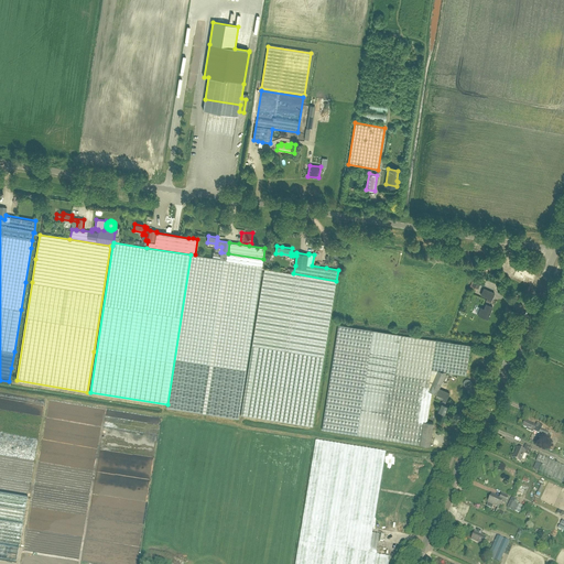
[(253,325),(260,282),(263,259),(228,253),(221,252),(220,257),(216,257),(216,258),(195,255),(191,255),(167,404),(166,409),(203,413),(238,420),(246,370),(253,325)]
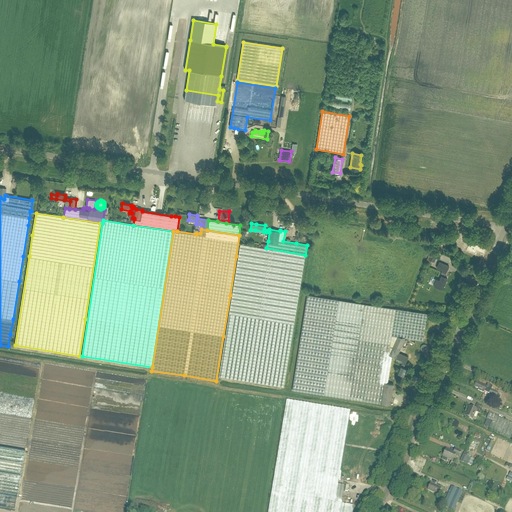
[(299,293),(305,255),(266,248),(240,244),(234,279),(229,313),(224,342),(218,377),(283,388),(289,353),(294,324),(299,293)]
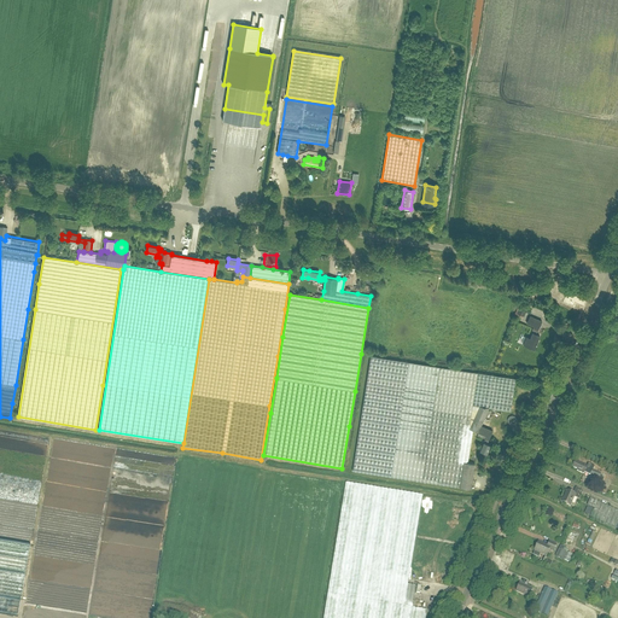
[(537,340),(540,336),(536,334),(542,321),(530,316),(526,324),(534,326),(531,332),(532,333),(530,338),(526,337),(523,344),(534,349),(536,344),(537,344),(538,342),(537,340)]
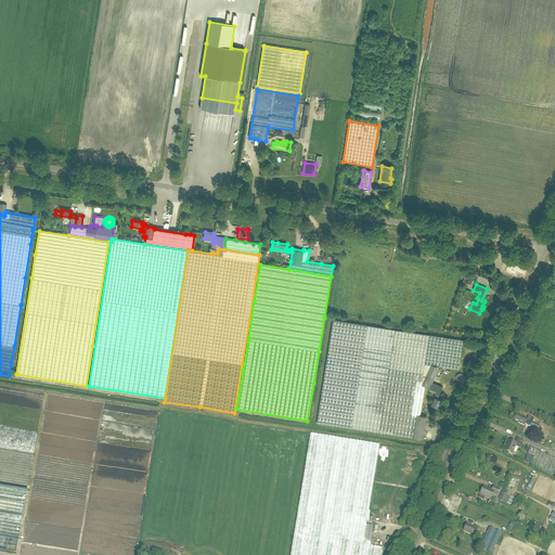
[(429,388),(433,383),(431,383),(439,365),(459,369),(463,340),(333,320),(317,423),(413,438),(416,415),(420,415),(425,386),(429,388)]
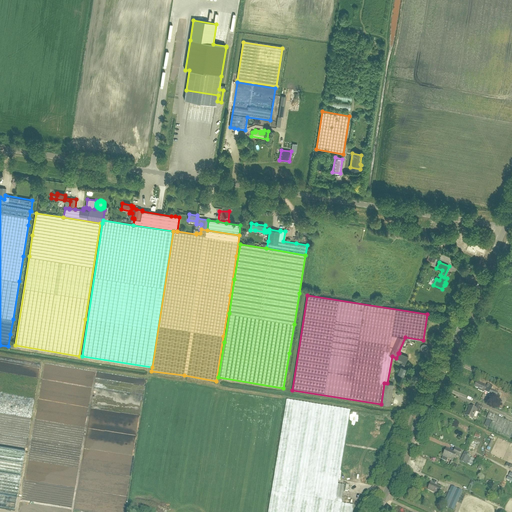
[(399,353),(396,358),(403,362),(401,367),(401,366),(397,373),(403,376),(406,369),(403,368),(408,357),(399,353)]
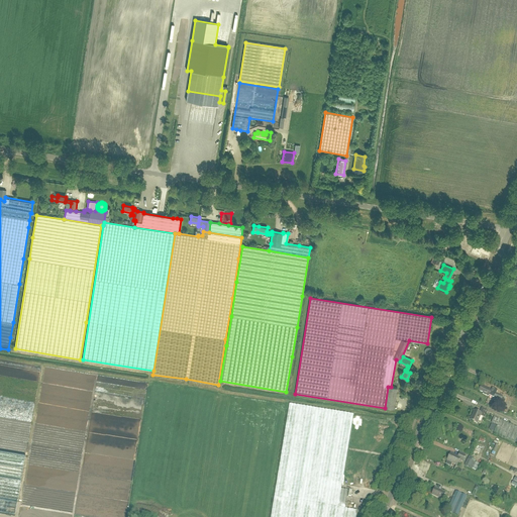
[(481,387),(479,391),(483,393),(483,394),(489,397),(489,396),(498,400),(497,401),(500,402),(502,397),(496,394),(497,391),(492,388),(491,390),(482,386),(482,387),(481,387)]
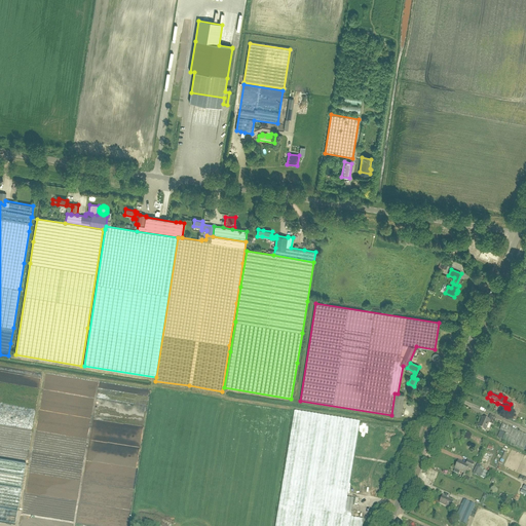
[(404,395),(398,393),(395,393),(391,415),(401,416),(404,395)]
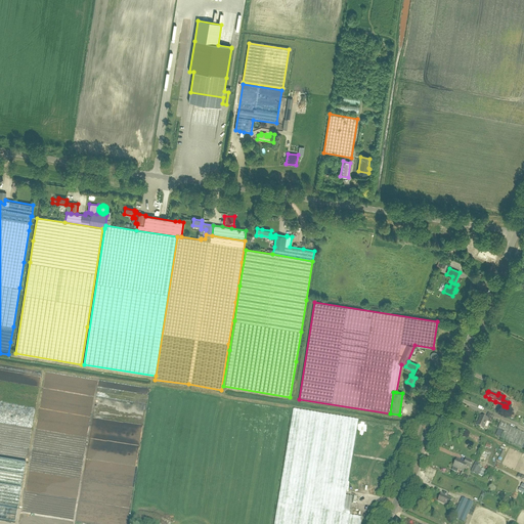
[(343,515),(346,496),(346,491),(358,421),(329,416),(293,409),(289,439),(281,479),(277,504),(319,511),(343,515)]
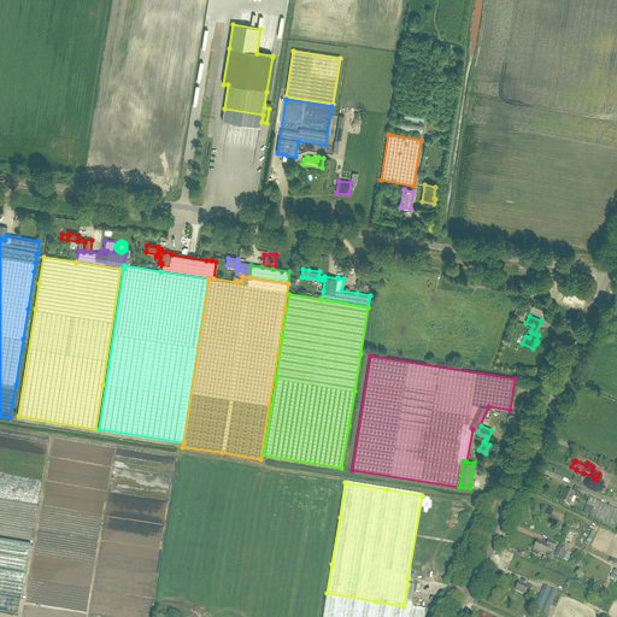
[(579,499),(582,491),(575,488),(573,493),(565,491),(560,501),(569,505),(573,497),(579,499)]
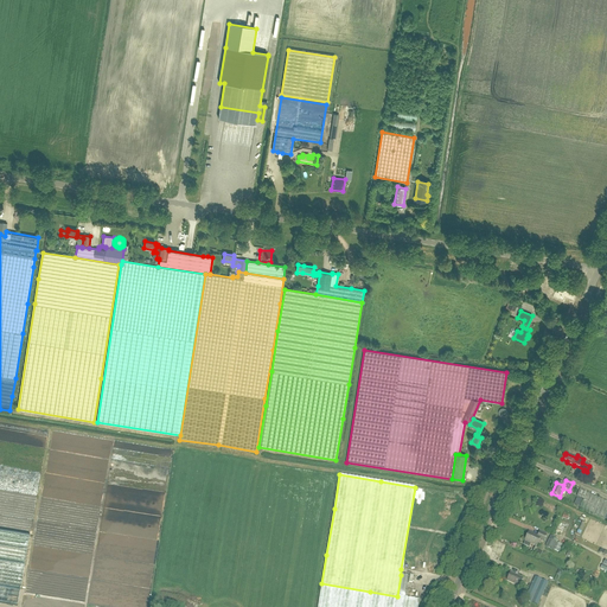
[(606,521),(606,502),(580,490),(576,497),(583,500),(580,509),(606,521)]
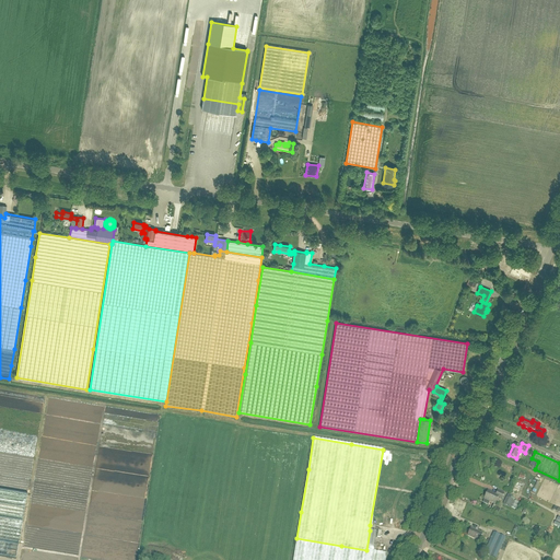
[(0,552),(18,557),(20,540),(20,537),(25,503),(27,492),(0,487),(0,552)]
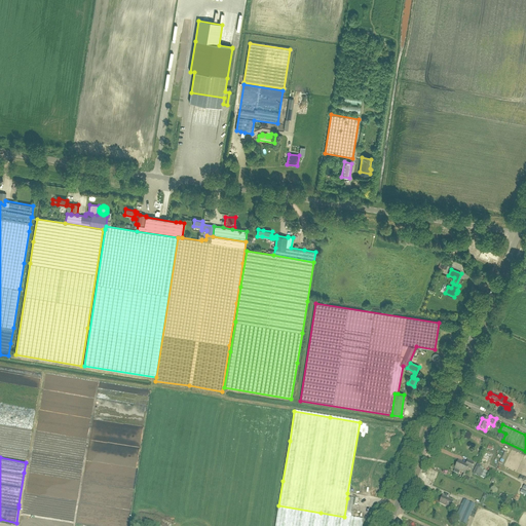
[(467,461),(465,465),(457,461),(454,468),(455,470),(454,473),(458,475),(459,472),(465,474),(467,468),(471,470),(474,464),(467,461)]
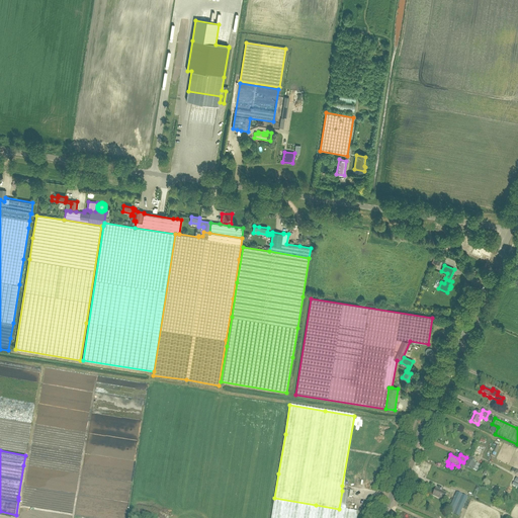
[(468,460),(465,466),(472,469),(476,463),(468,460)]
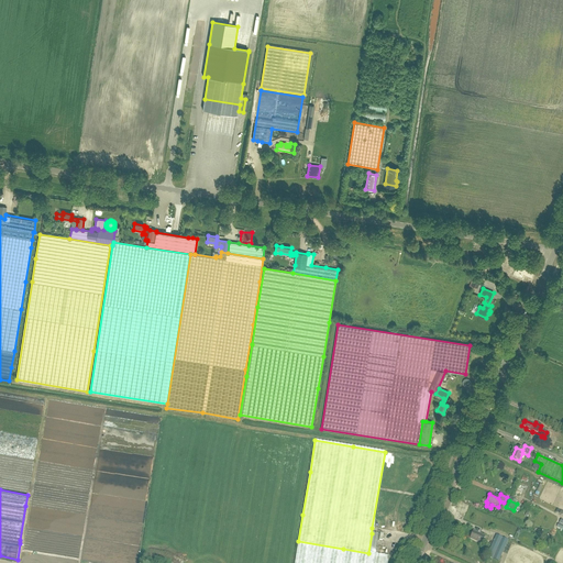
[(485,537),(474,531),(474,533),(473,532),(471,537),(472,538),(471,539),(482,544),(485,537)]
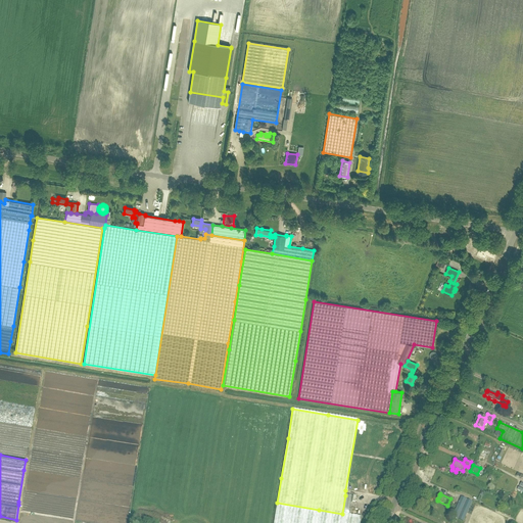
[(345,495),(342,514),(350,515),(351,509),(349,508),(351,496),(345,495)]
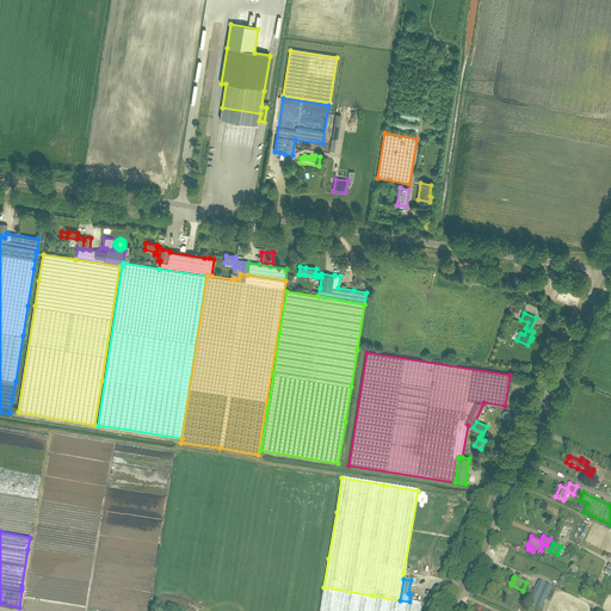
[(538,581),(529,605),(541,610),(544,603),(538,600),(545,585),(538,581)]
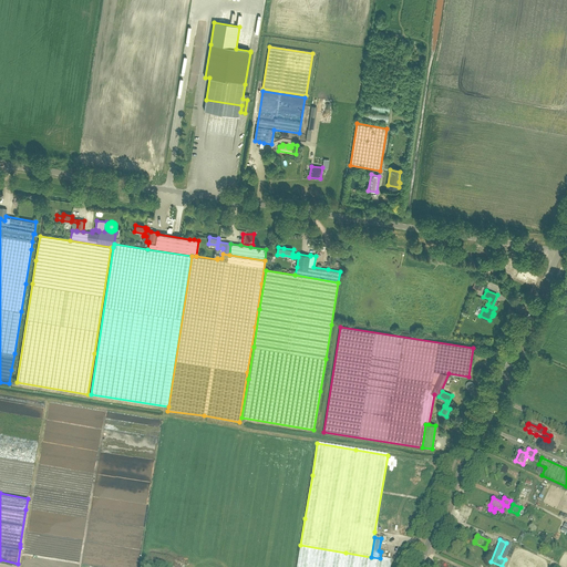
[(506,543),(501,556),(506,558),(512,545),(506,543)]
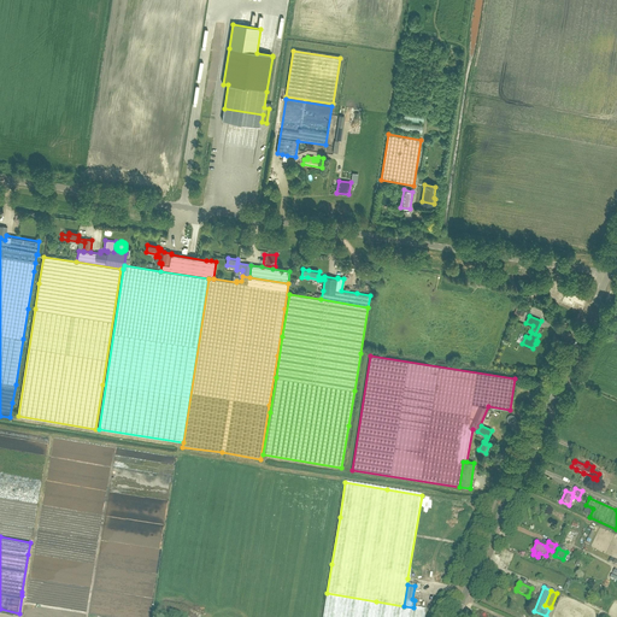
[(424,616),(427,610),(328,594),(323,616),(424,616)]
